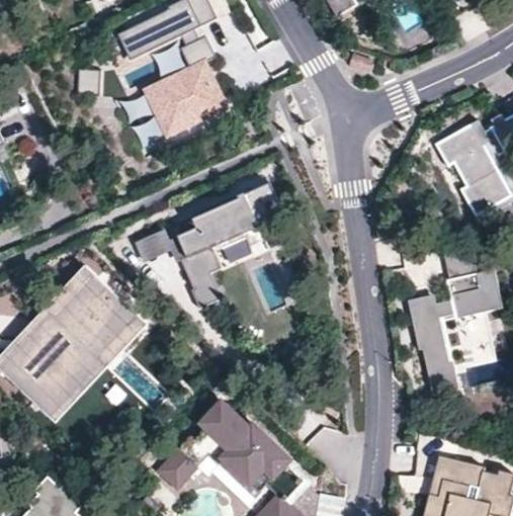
[(174,15),(121,34),(132,62),(184,41),(188,53),(184,54),(192,74),(143,92),(161,141),(224,116),(206,71),(218,67),(208,46),(202,48),(197,36),(204,33),(222,27),(211,0),(205,0),(173,12),(174,15)]
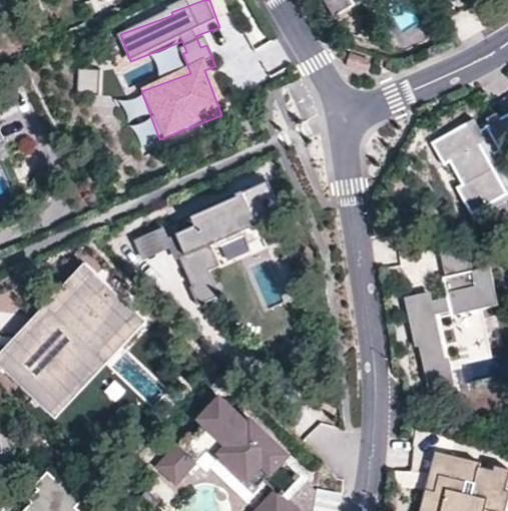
[(325,0),(334,14),(351,4),(348,0),(325,0)]
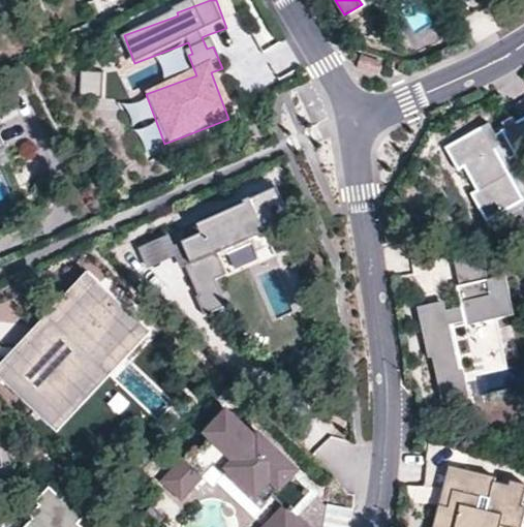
[(399,0),(395,1),(405,48),(433,41),(423,0),(399,0)]
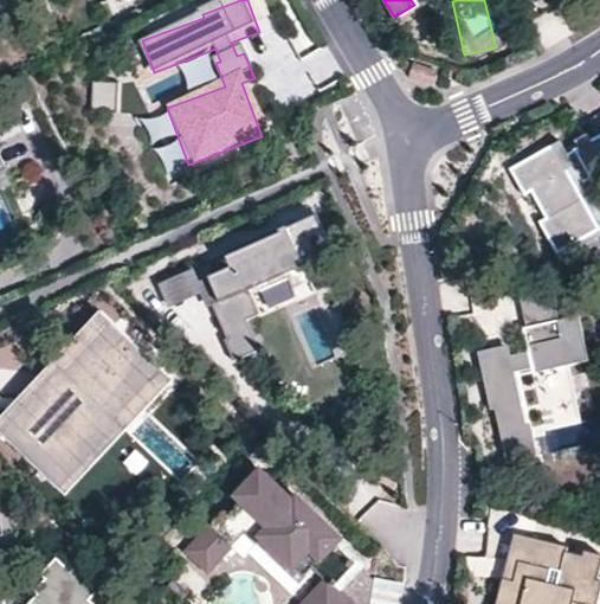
[(244,53),(239,39),(231,43),(237,56),(244,53)]
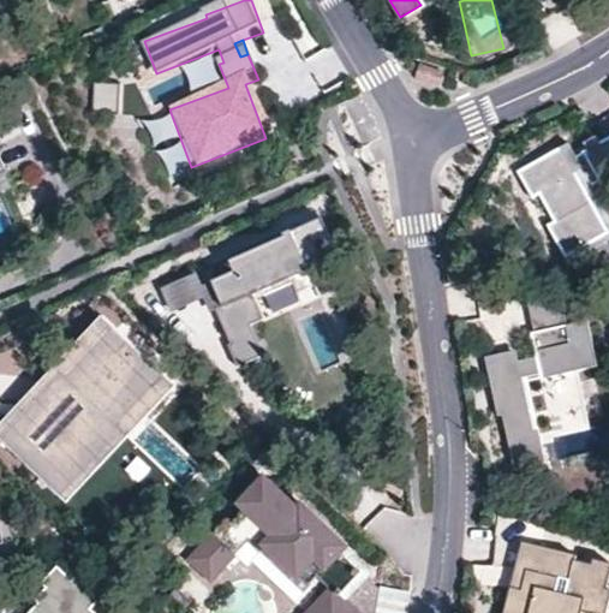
[(413,60),(407,75),(434,83),(439,69),(413,60)]
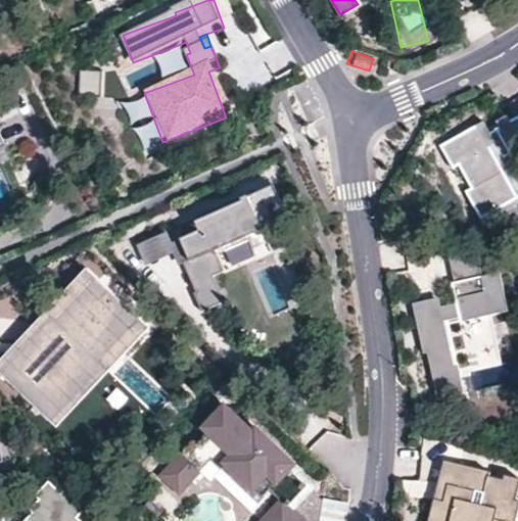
[(106,70),(81,65),(76,89),(100,95),(106,70)]
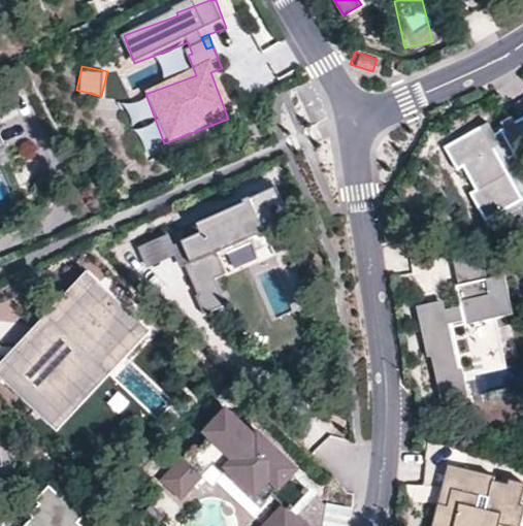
[(511,124),(522,152),(522,151),(522,121),(519,123),(518,120),(511,124)]
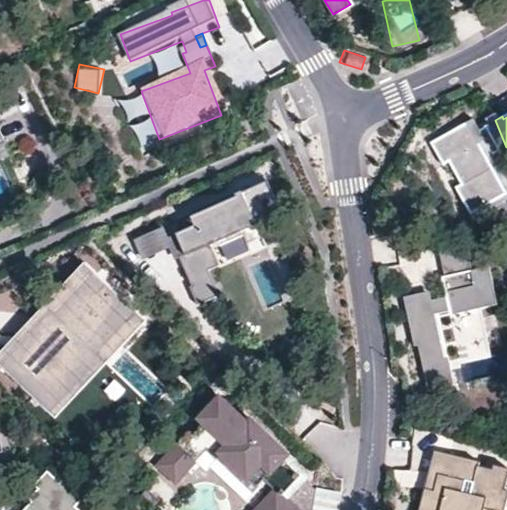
[(506,147),(495,120),(473,132),(467,121),(430,141),(442,164),(448,161),(460,183),(454,186),(470,213),(506,193),(485,155),(499,147),(501,150),(506,147)]
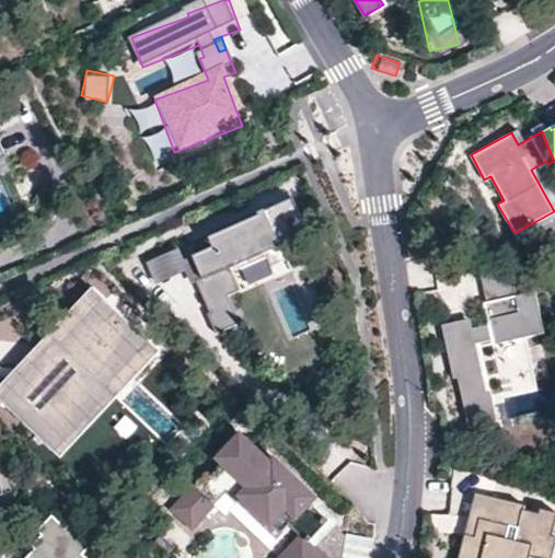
[(207,314),(216,334),(240,324),(228,295),(240,290),(230,267),(266,251),(279,245),(284,255),(312,242),(291,197),(256,211),(258,214),(208,237),(212,248),(193,256),(201,278),(195,281),(209,312),(207,314)]
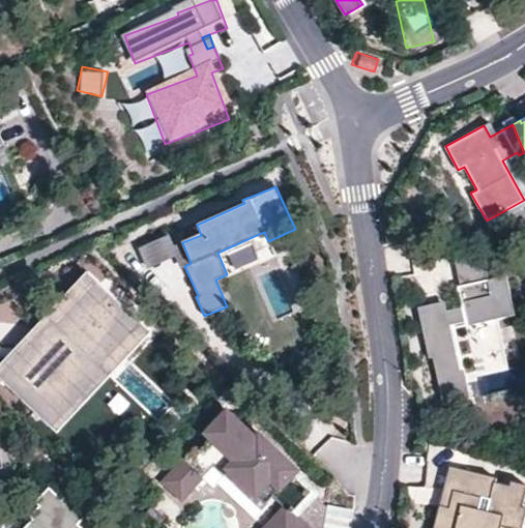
[(264,232),(252,237),(262,260),(275,255),(268,241),(264,232)]
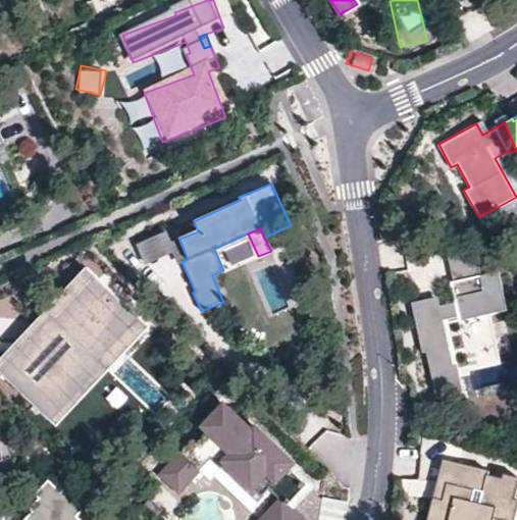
[(188,259),(179,239),(168,244),(163,235),(136,247),(144,263),(171,251),(176,264),(182,262),(188,259)]
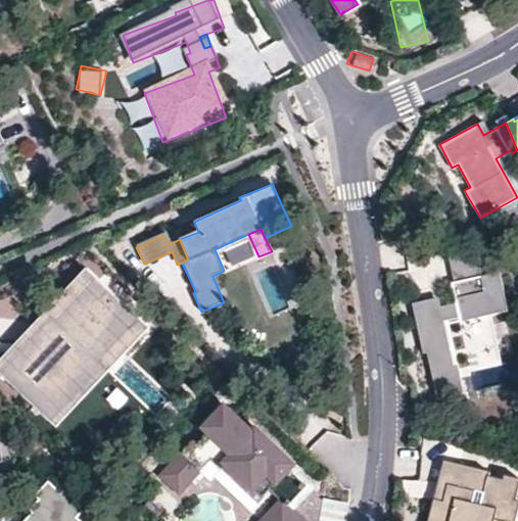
[(149,331),(87,273),(0,363),(0,376),(55,429),(149,331)]
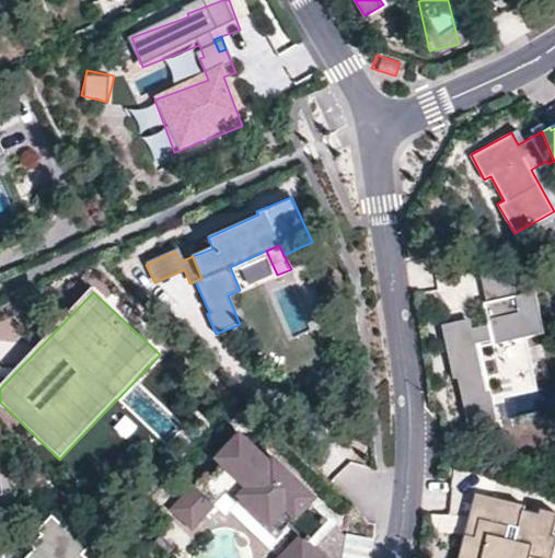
[(478,346),(542,334),(534,292),(482,302),(486,325),(471,327),(469,317),(440,324),(451,378),(457,376),(466,425),(493,419),(478,346)]
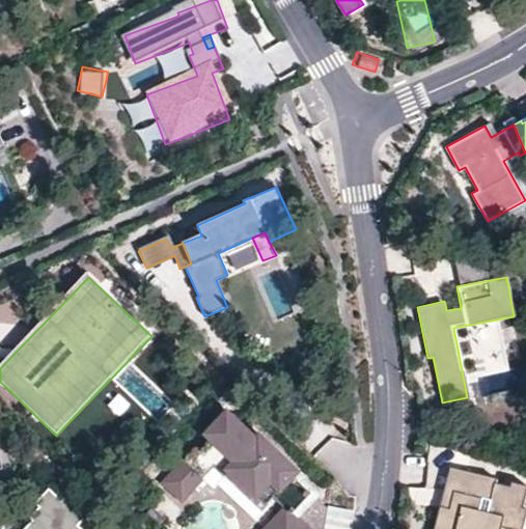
[(264,528),(313,528),(294,509),(313,490),(295,473),(299,468),(261,433),(257,436),(229,410),(206,432),(212,437),(216,441),(220,438),(239,456),(226,468),(264,502),(272,495),(284,507),(264,528)]
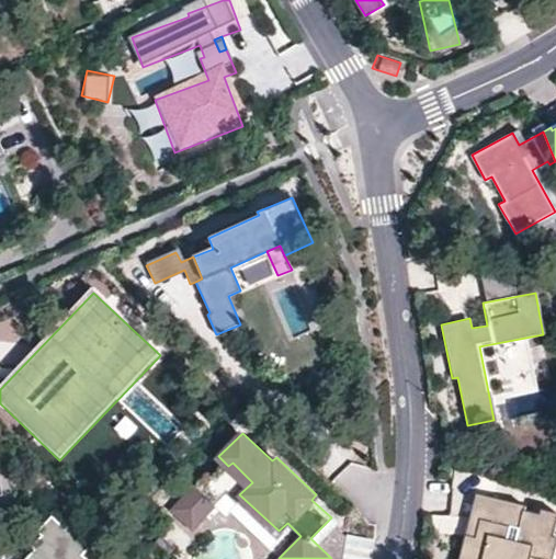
[(228,466),(224,461),(212,475),(227,489),(236,498),(239,494),(252,482),(233,463),(228,466)]
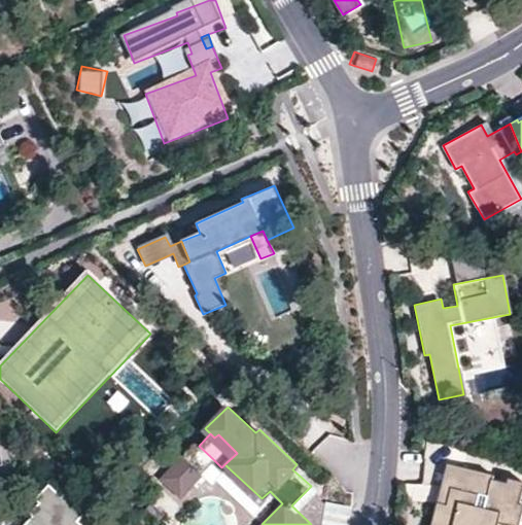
[(199,446),(195,442),(161,477),(180,494),(192,482),(186,476),(195,467),(200,471),(213,459),(199,446)]
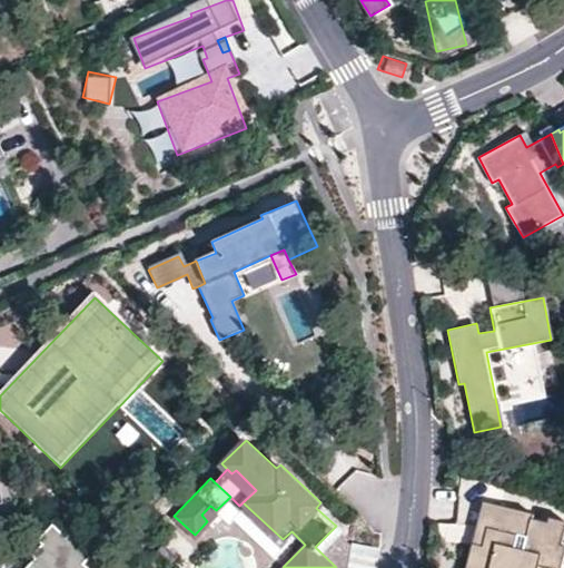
[(480,498),(470,539),(480,541),(485,524),(490,525),(495,502),(480,498)]
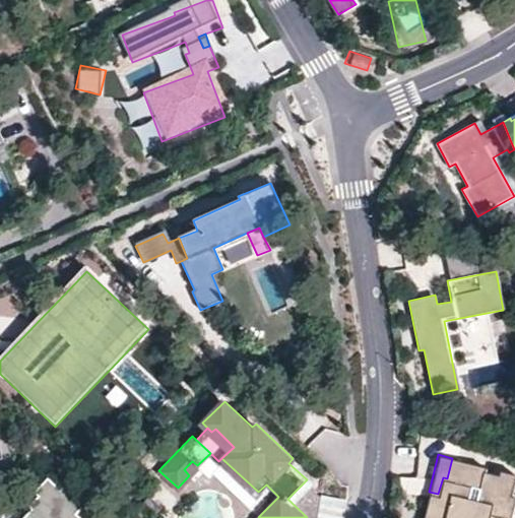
[(429,492),(422,517),(508,517),(514,496),(510,495),(514,475),(514,473),(499,469),(498,474),(483,470),(485,466),(452,458),(447,478),(443,477),(438,494),(429,492)]
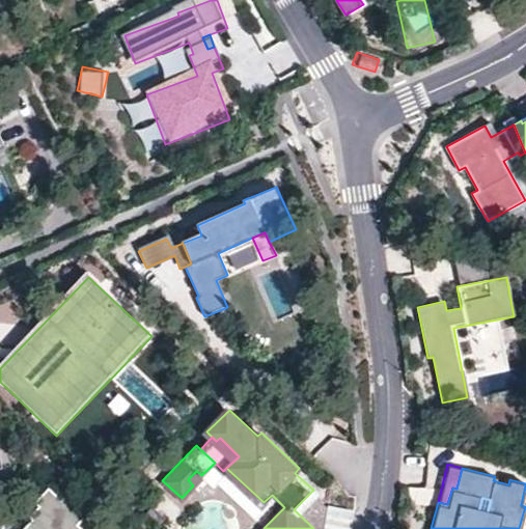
[(188,479),(193,485),(201,475),(196,471),(188,479)]
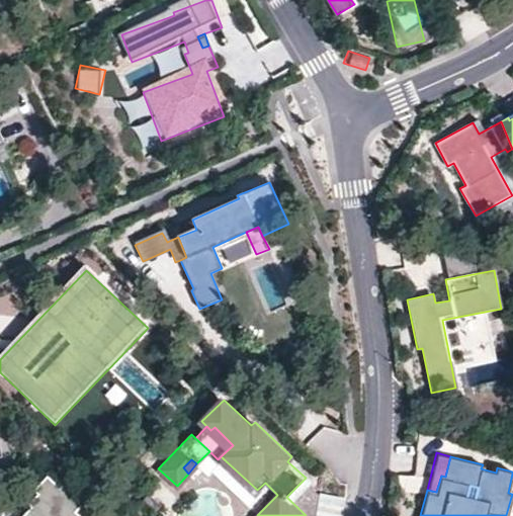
[(397,491),(421,492),(422,476),(398,476),(397,491)]
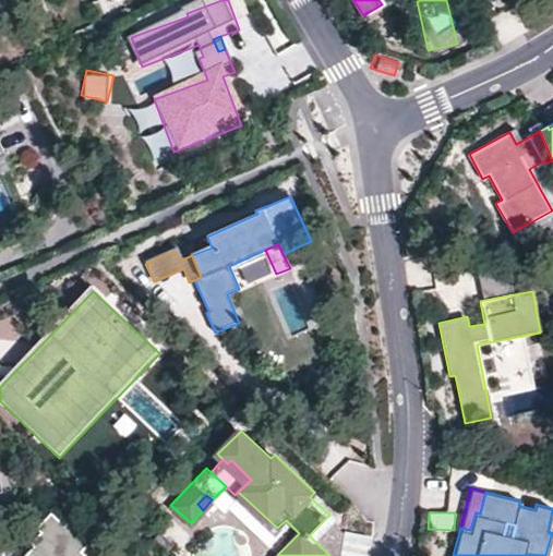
[(84,555),(83,554),(92,544),(69,523),(65,528),(52,515),(38,530),(41,534),(32,545),(35,548),(27,555),(84,555)]
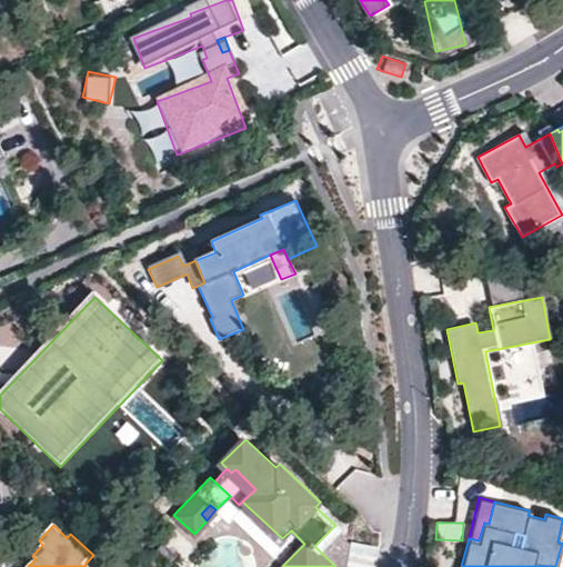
[(314,546),(335,566),(343,566),(350,536),(335,525),(314,546)]
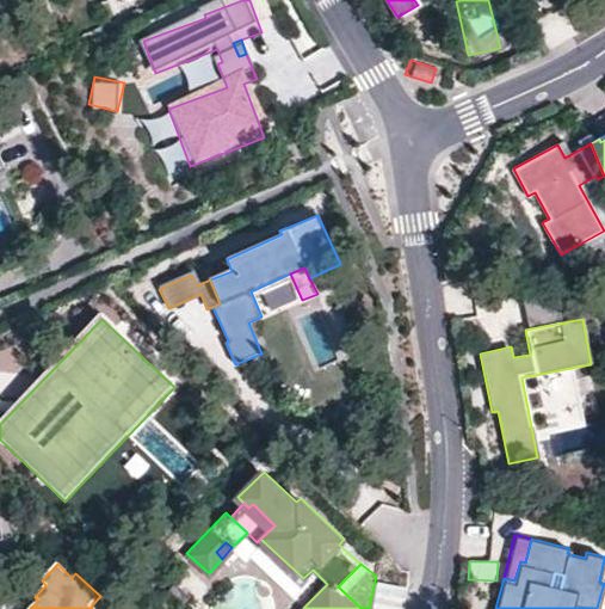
[(173,582),(164,591),(177,604),(186,595),(173,582)]
